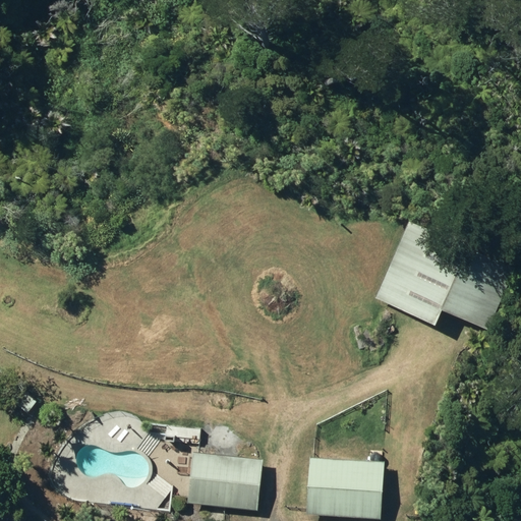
[(406,222),(372,299),(430,327),(438,311),(484,331),(512,269),(490,258),(498,242),(459,227),(452,242),(406,222)]
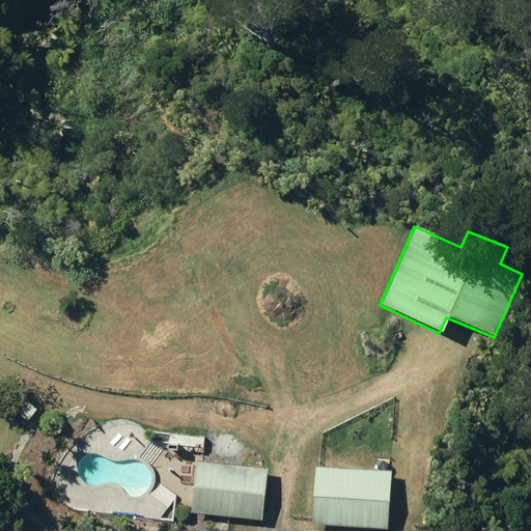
[(35,410),(16,393),(6,404),(25,421),(35,410)]
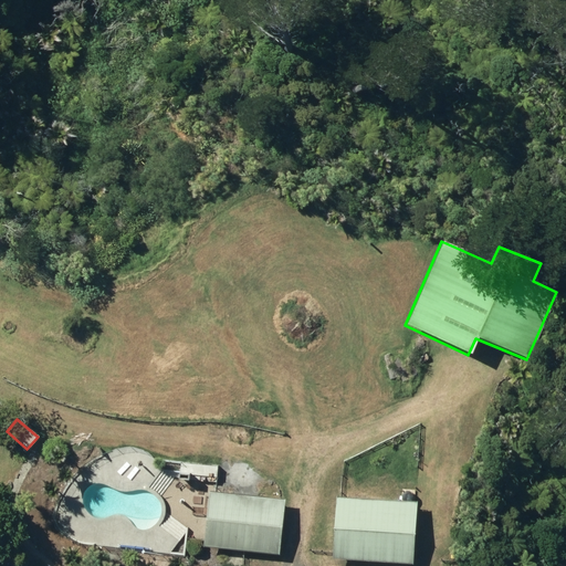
[(283,499),(207,491),(201,546),(278,555),(283,499)]
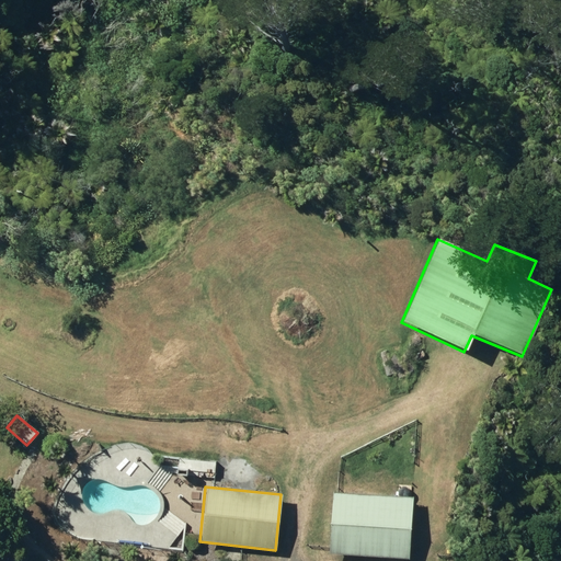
[(411,499),(331,493),(327,554),(407,559),(411,499)]
